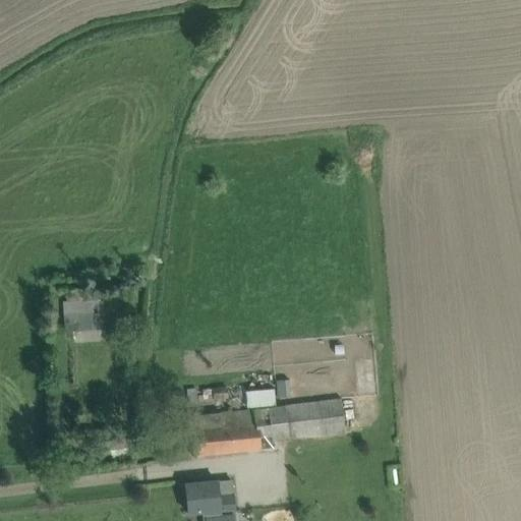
[(63,300),(64,332),(73,332),(74,343),(101,341),(99,312),(102,311),(102,298),(63,300)]
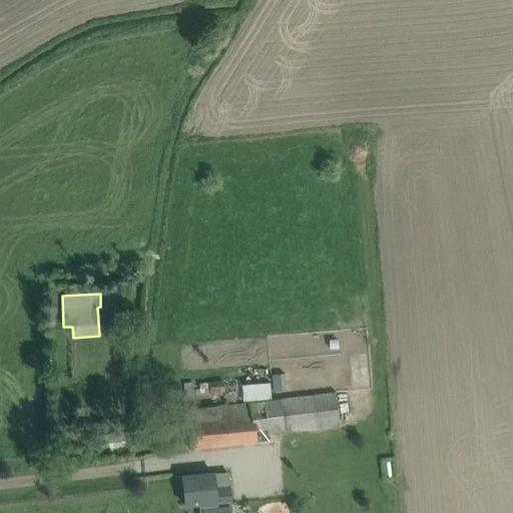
[(223,381),(209,382),(210,393),(224,391),(223,381)]
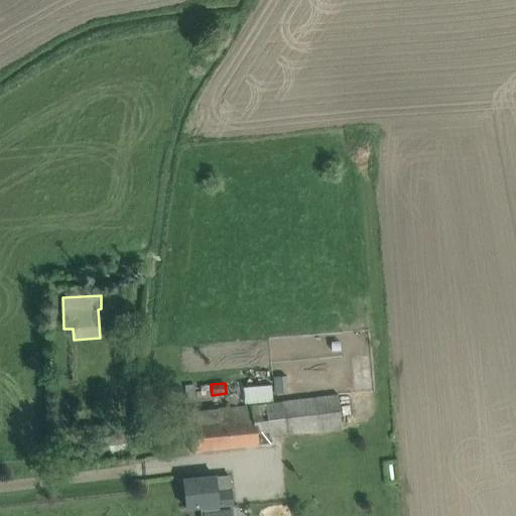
[(338,395),(208,409),(187,411),(192,450),(270,441),(269,434),(342,426),(338,395)]
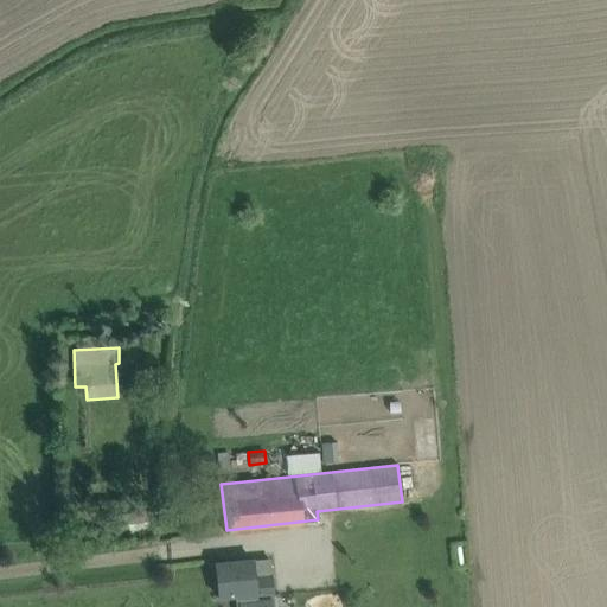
[(119,525),(120,535),(149,531),(146,511),(117,515),(119,525)]
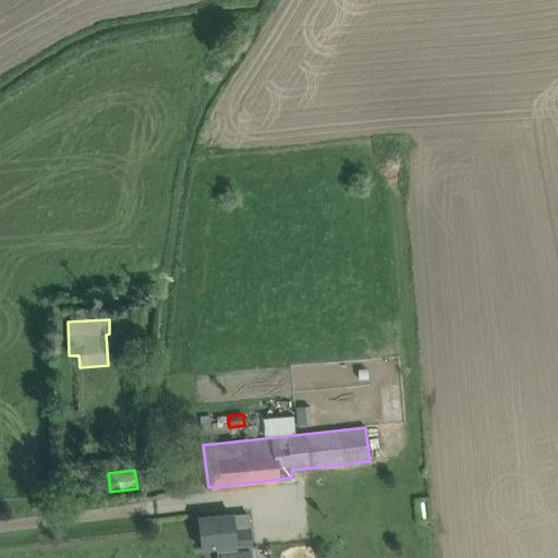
[(232,514),(219,516),(197,518),(201,549),(217,547),(218,550),(252,546),(252,545),(251,545),(250,532),(251,532),(251,530),(250,530),(247,514),(232,516),(232,514)]
